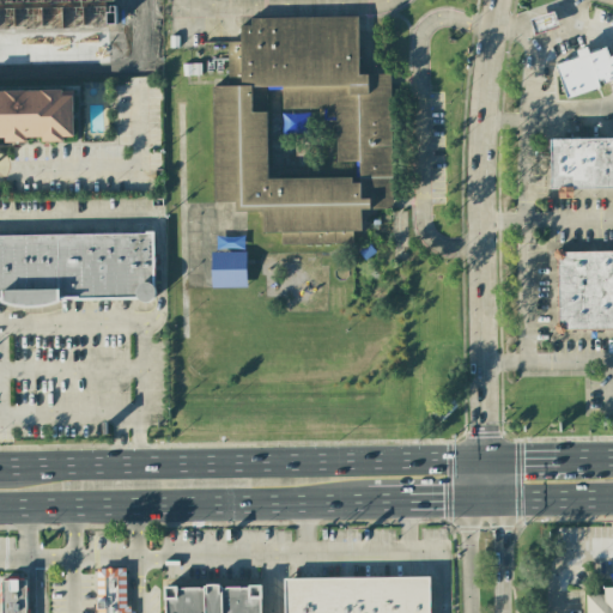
[(0,0),(0,26),(119,25),(117,0),(0,0)]
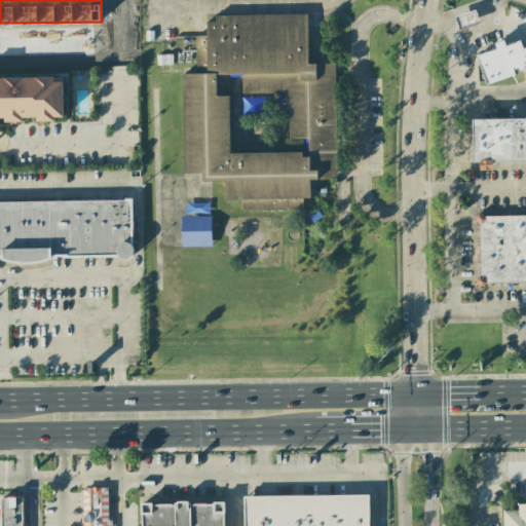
[(480,23),(476,10),(454,16),(458,30),(480,23)]
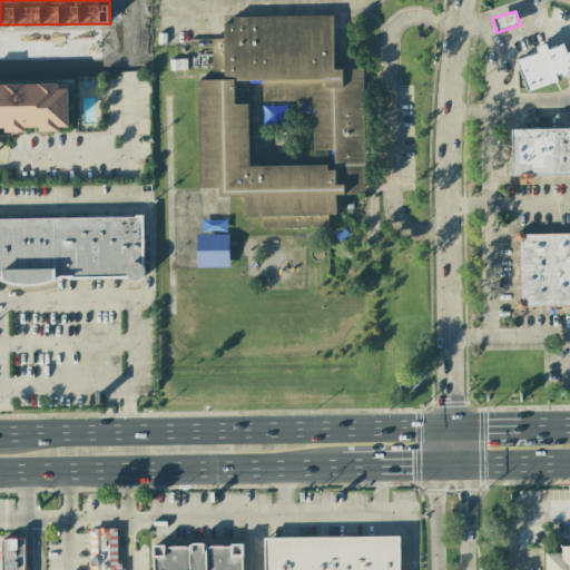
[(200,188),(219,188),(219,197),(244,197),(245,217),(262,217),(262,227),(328,227),(327,216),(336,216),(336,195),(364,195),(363,69),(334,69),(333,16),(233,17),(233,23),(224,23),(224,39),(212,39),(212,80),(198,80),(200,188)]
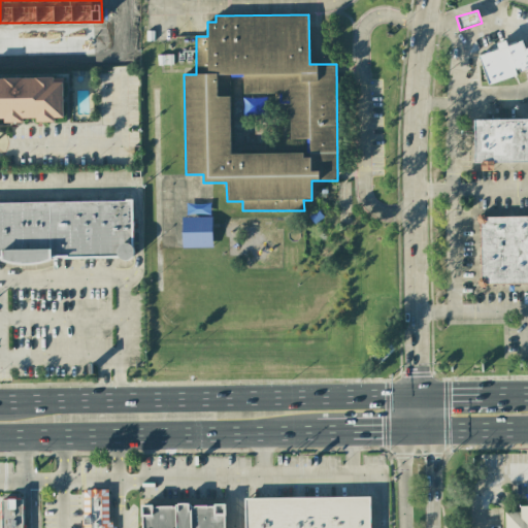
[(517,76),(516,72),(527,68),(527,47),(524,50),(522,41),(507,45),(506,41),(496,43),(498,50),(479,55),(488,85),(517,76)]
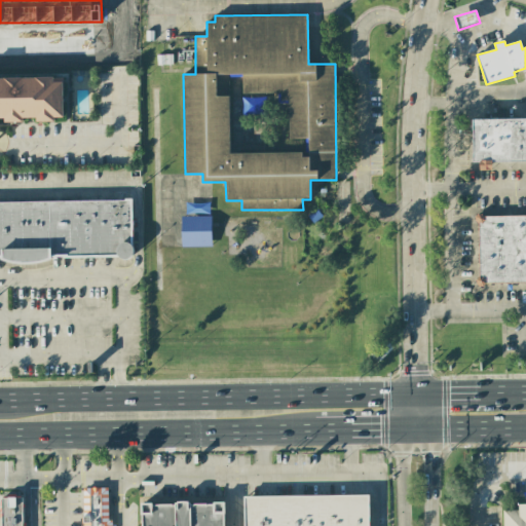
[(0,118),(5,118),(5,122),(23,122),(23,118),(36,117),(36,121),(55,121),(55,117),(64,117),(63,82),(54,82),(54,77),(0,77),(0,118)]
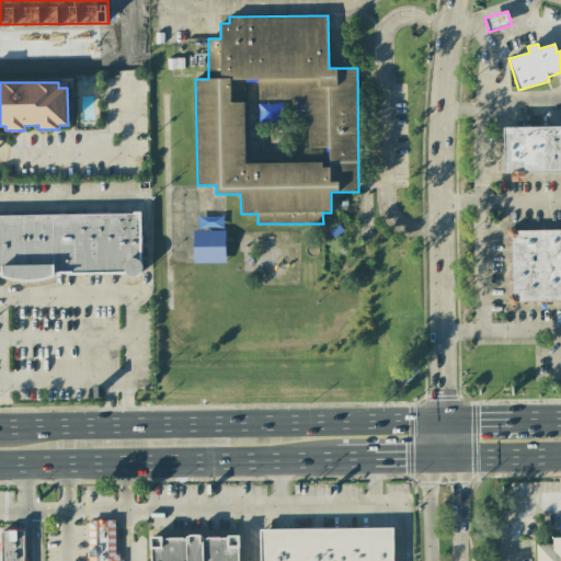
[(560,126),(503,127),(504,173),(512,172),(512,182),(525,181),(525,172),(560,172),(560,126)]
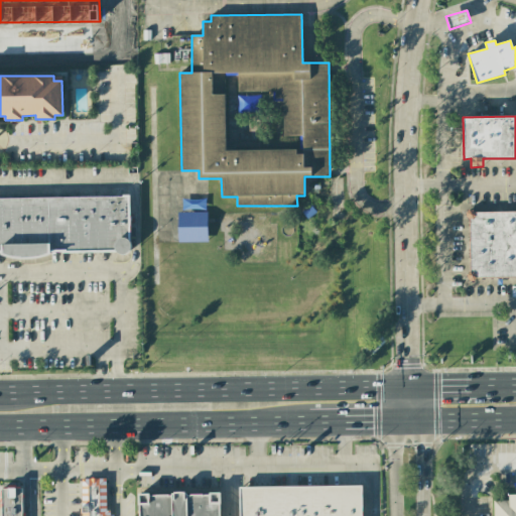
[(0,198),(0,253),(2,254),(2,255),(130,253),(130,197),(0,198)]
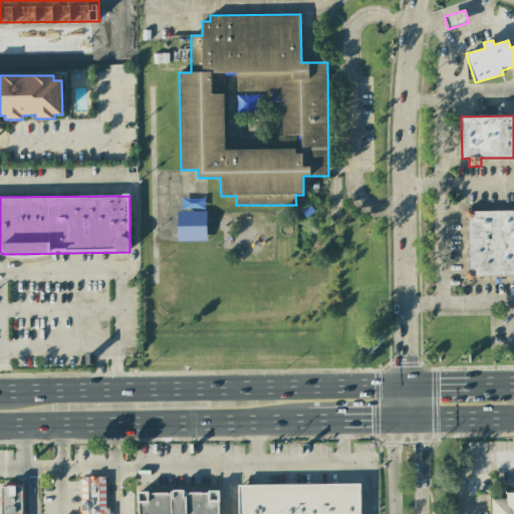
[(513,276),(513,211),(467,212),(468,277),(513,276)]
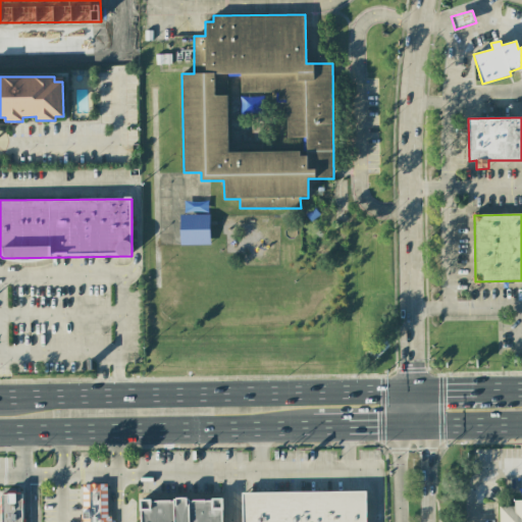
[(75,483),(75,521),(109,521),(109,482),(75,483)]
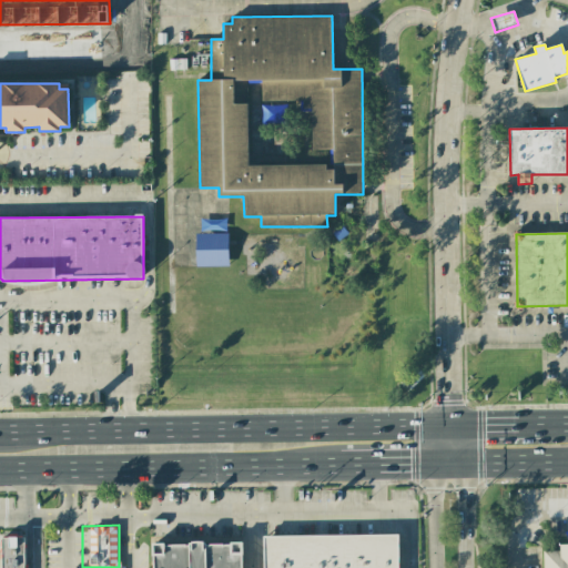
[(264,567),(398,567),(398,535),(264,537),(264,567)]
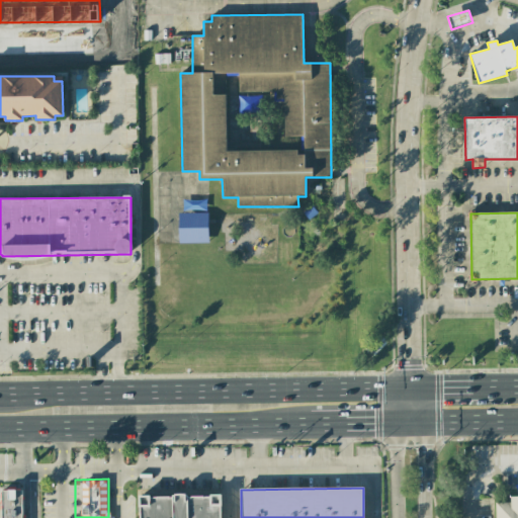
[(21,517),(21,490),(1,490),(1,517),(21,517)]
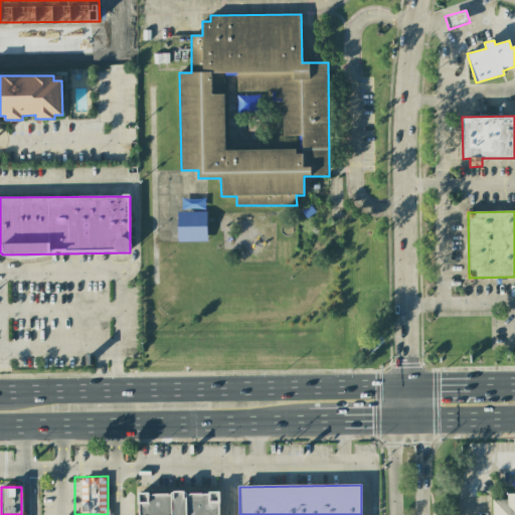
[(138,514),(218,514),(219,493),(139,493),(138,514)]
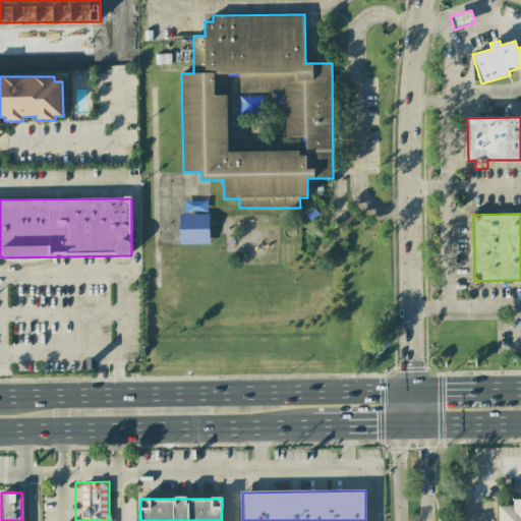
[(499,506),(498,520),(520,520),(520,499),(513,500),(513,505),(499,506)]
